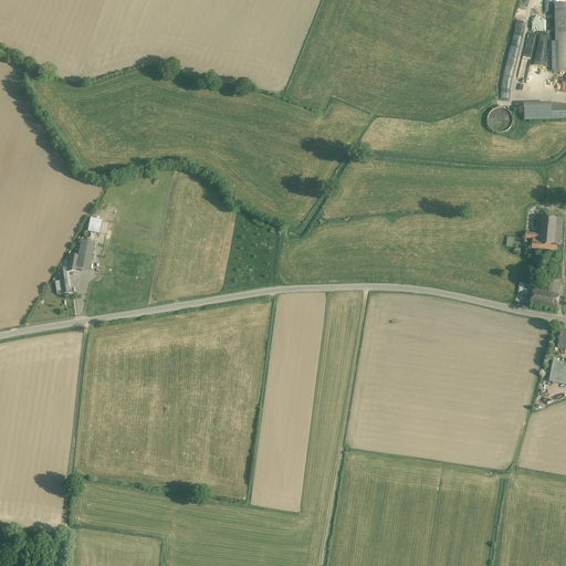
[(565,3),(555,4),(555,41),(552,41),(553,71),(565,70),(565,3)]
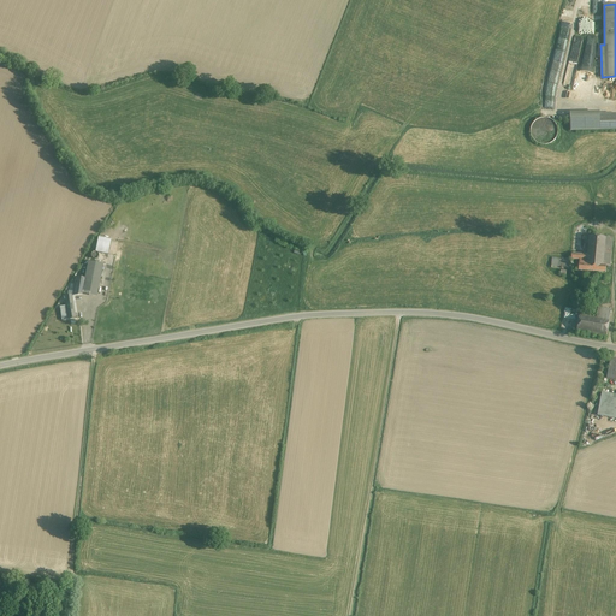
[(570,131),(600,130),(599,116),(599,112),(570,113),(570,131)]
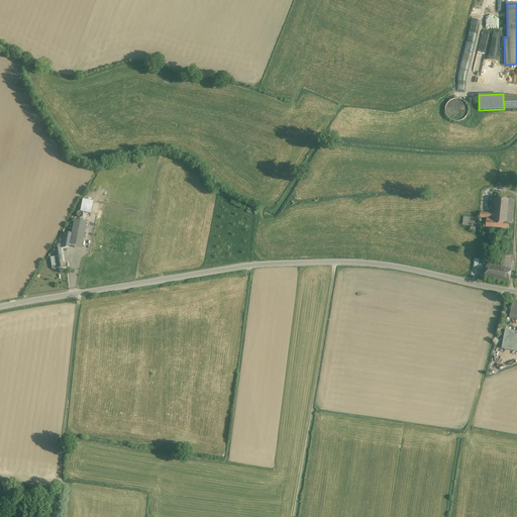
[(516,96),(503,97),(504,109),(516,108),(516,96)]
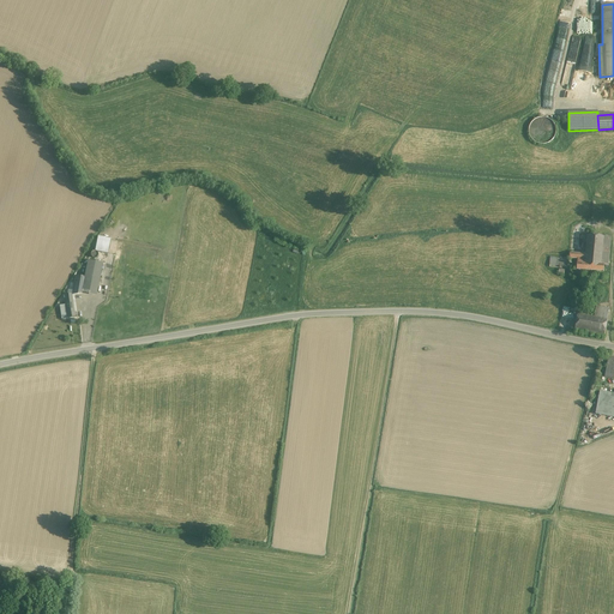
[(548,145),(557,122),(541,118),(537,130),(535,130),(531,139),(548,145)]
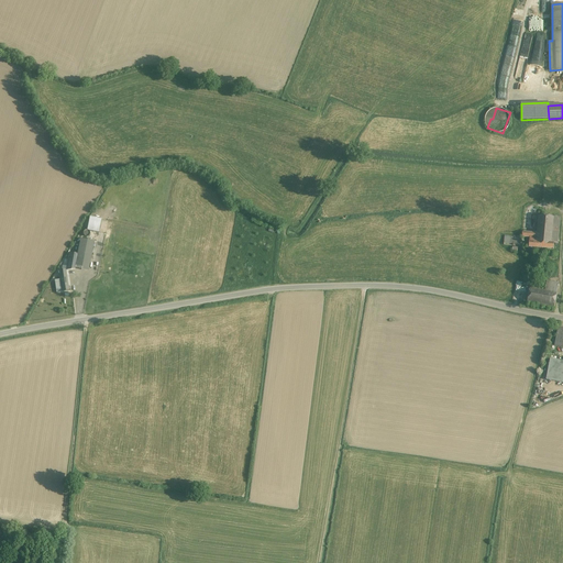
[(537,233),(522,232),(522,236),(522,238),(530,238),(529,241),(554,243),(558,244),(561,218),(539,216),(537,233)]
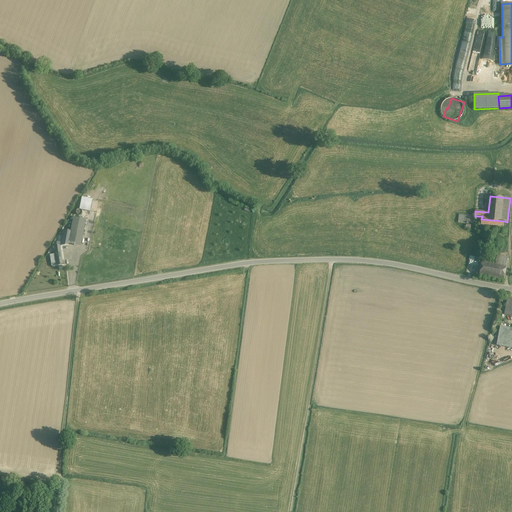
[(459,214),(458,223),(473,224),(474,215),(459,214)]
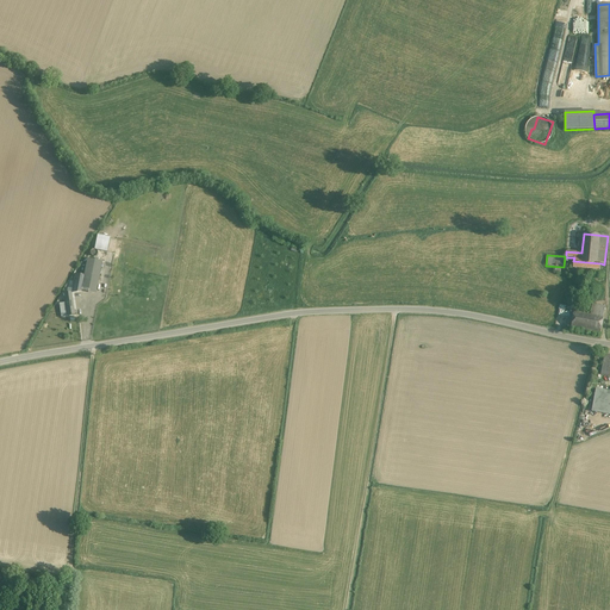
[(103,262),(87,259),(85,273),(81,273),(80,275),(83,277),(81,288),(82,288),(97,292),(103,262)]
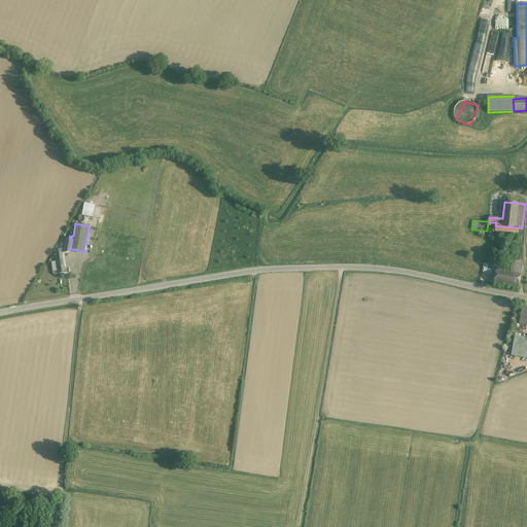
[(69,238),(65,238),(64,243),(63,252),(70,251),(71,249),(70,249),(72,239),(69,238)]
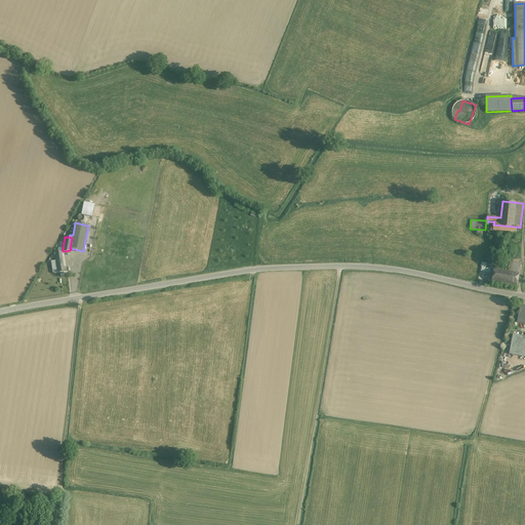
[(61,242),(58,252),(55,252),(58,273),(66,272),(65,268),(63,268),(62,260),(64,260),(64,257),(62,257),(61,252),(63,251),(64,242),(61,242)]
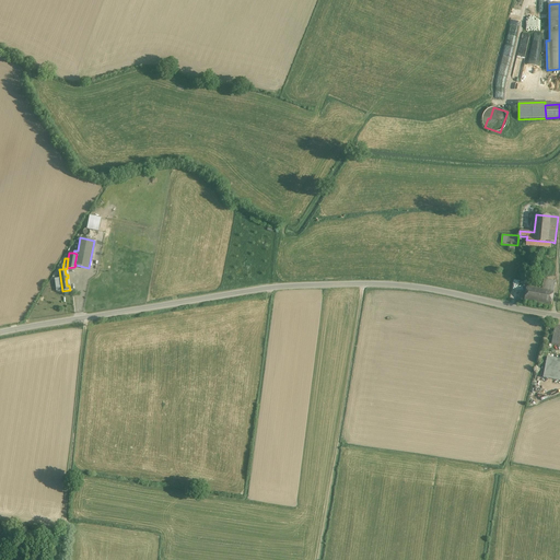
[(547,305),(553,305),(556,282),(546,281),(545,291),(549,291),(547,305)]
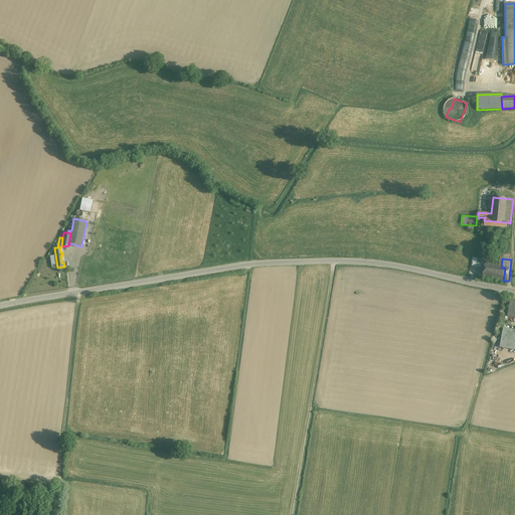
[(483,278),(503,281),(505,268),(501,268),(490,267),(489,270),(484,269),(483,278)]
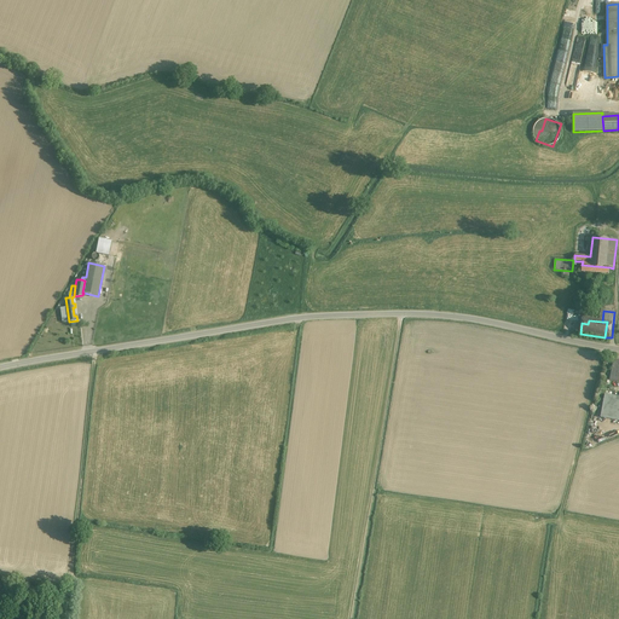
[(618,397),(605,394),(600,417),(618,421),(618,397)]
